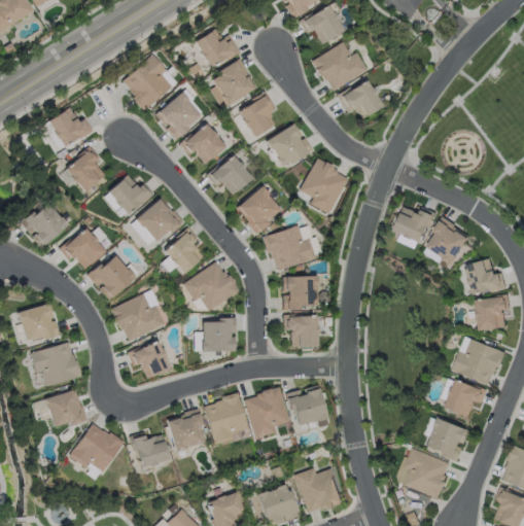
[(0,0),(0,34),(34,12),(26,0),(0,0)]
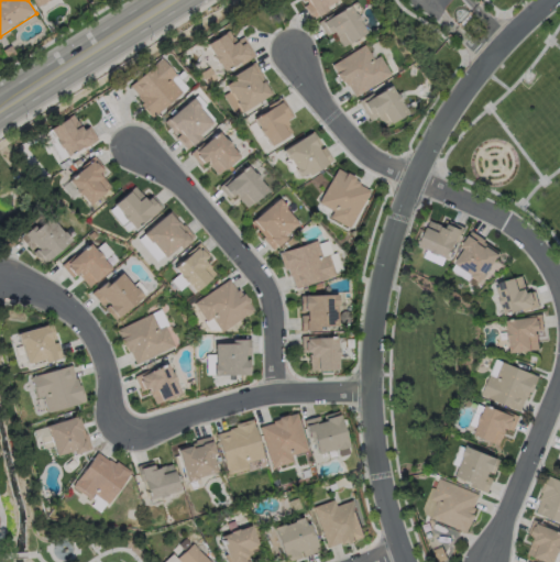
[(306,0),(316,15),(340,0),(306,0)]
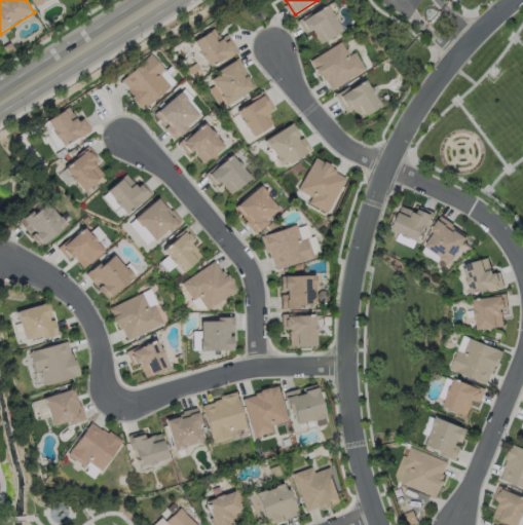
[(302,23),(318,47),(343,32),(327,6),(302,23)]
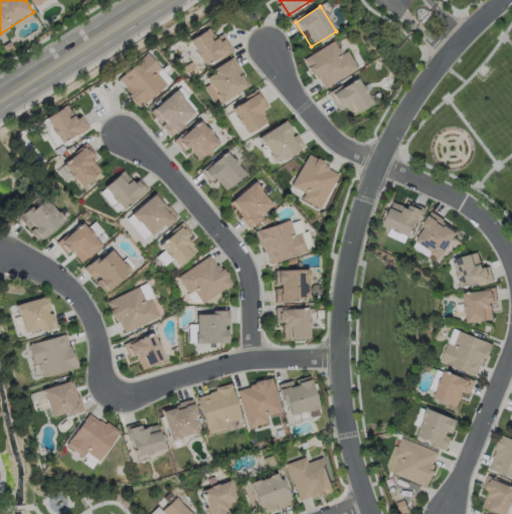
[(190,40),(205,66),(232,50),(223,35),(212,41),(206,31),(190,40)]
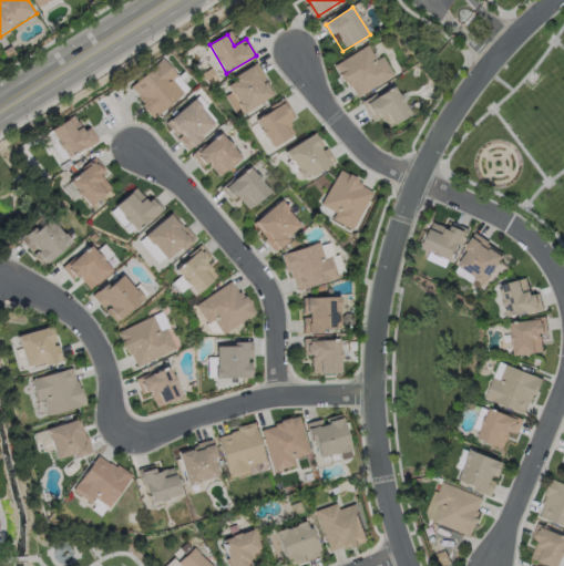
[(337,67),(359,99),(393,75),(372,43),(337,67)]
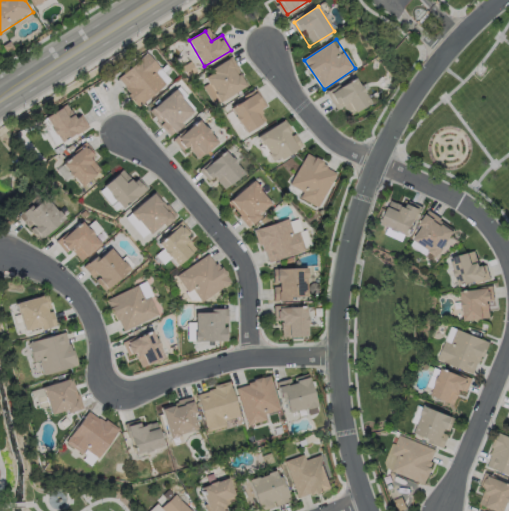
[(118,78),(140,106),(171,81),(149,53),(118,78)]
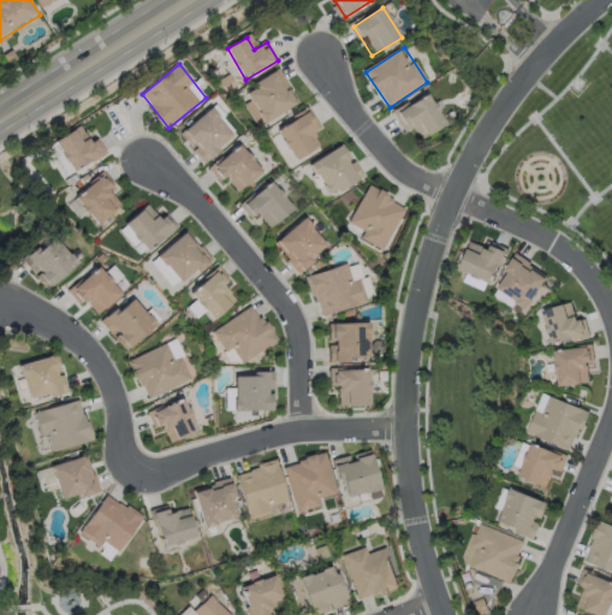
[(247,89),(267,122),(298,102),(278,70),(247,89)]
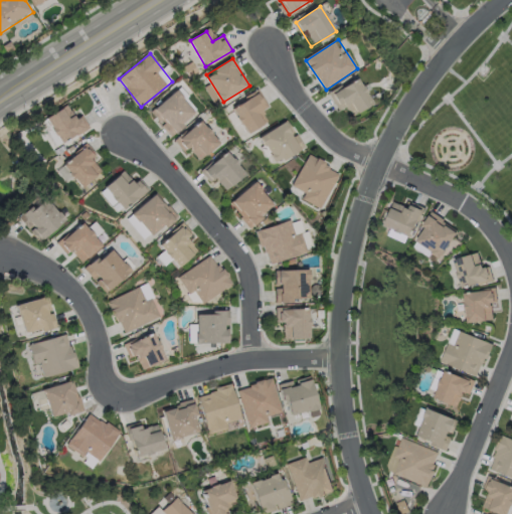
[(330,93),(340,112),(350,107),(355,115),(375,104),(359,75),(330,93)]
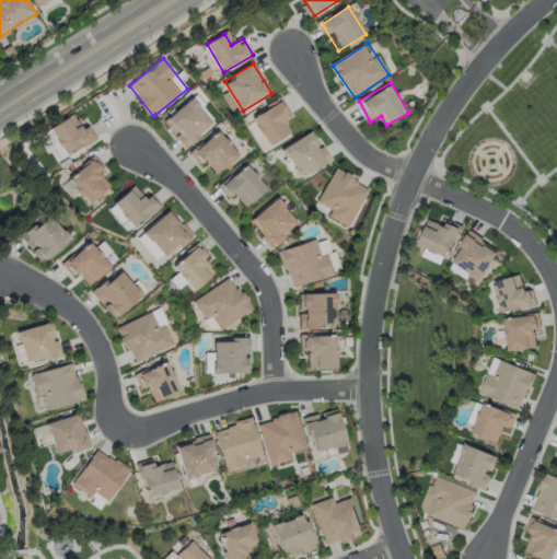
[(165,123),(188,147),(215,123),(192,99),(165,123)]
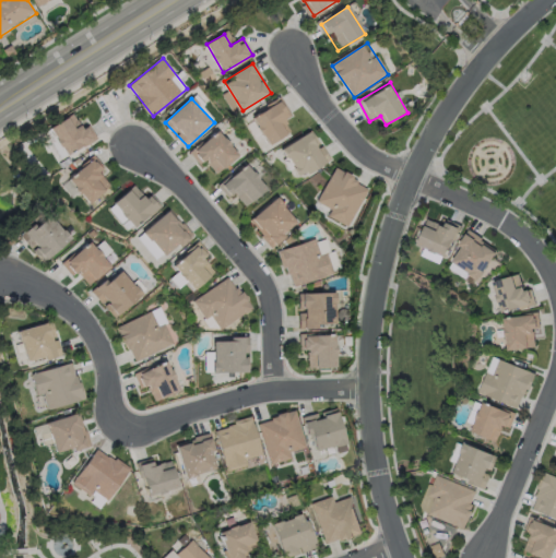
[(252,118),(269,147),(296,131),(280,103),(252,118)]
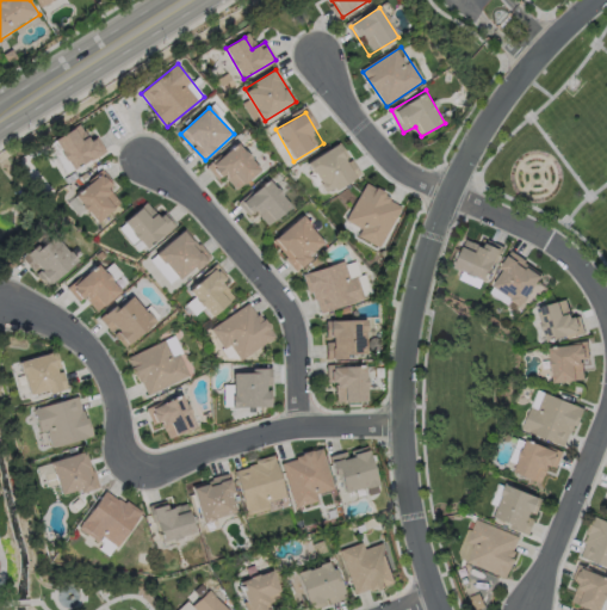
[(56,140),(74,171),(109,152),(98,131),(88,137),(81,125),(56,140)]
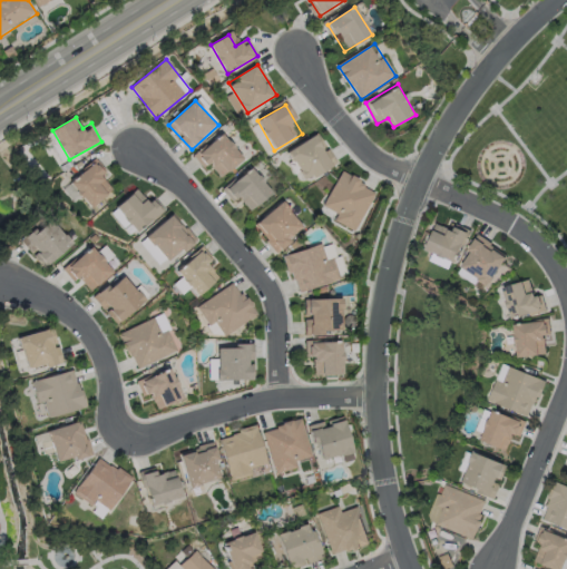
[(199,154),(222,179),(246,159),(224,133),(199,154)]
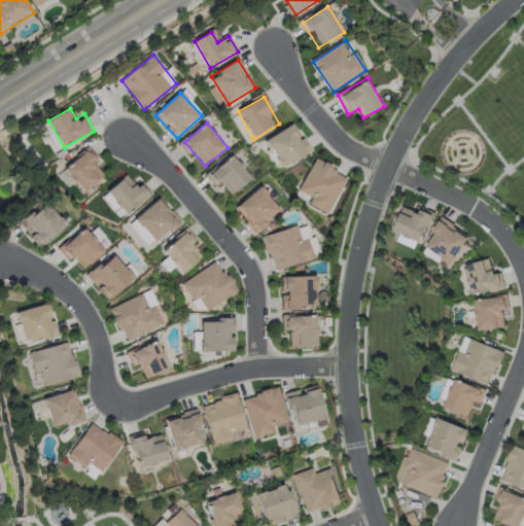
[(267,140),(283,169),(311,152),(294,124),(267,140)]
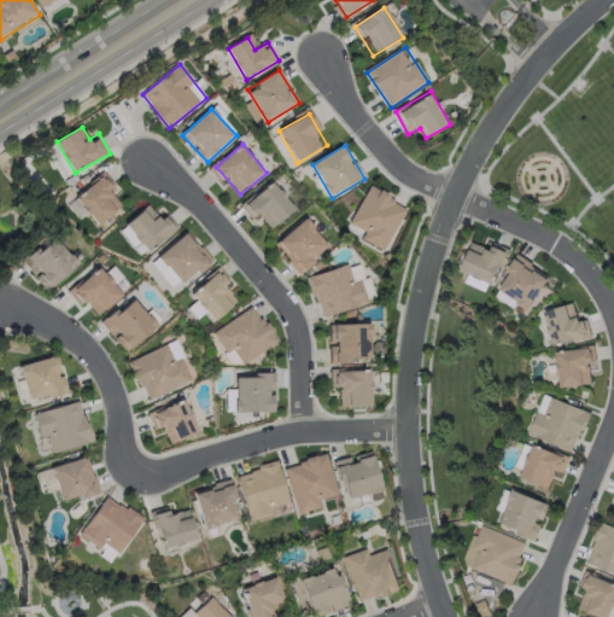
[(245,196),(273,173),(292,198),(267,219),(245,196)]
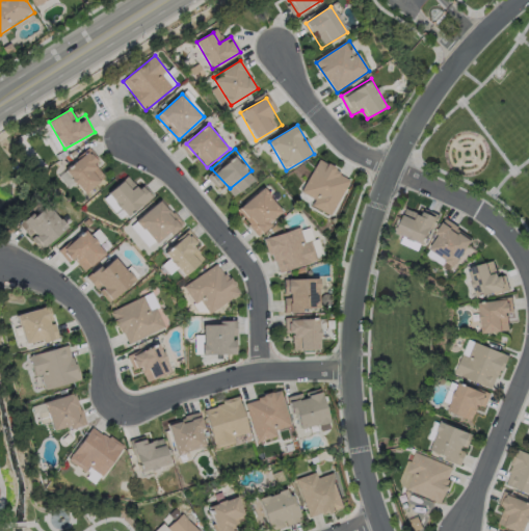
[(65,171),(86,195),(109,176),(88,152),(65,171)]
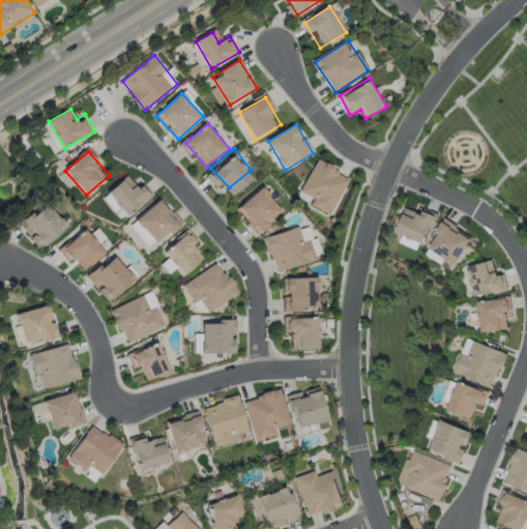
[(319,160),(299,195),(330,213),(350,179),(319,160)]
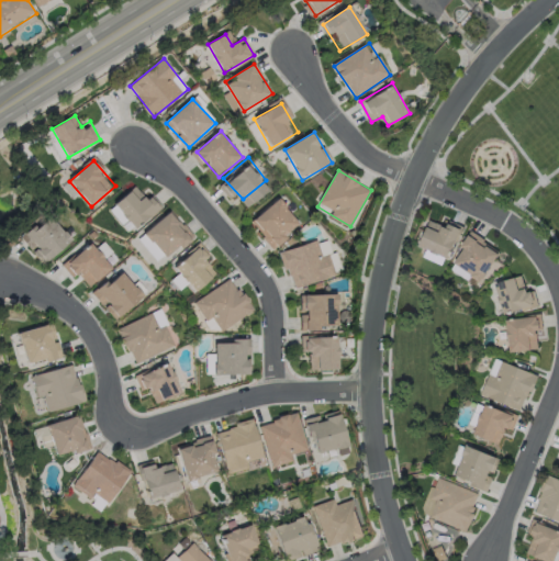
[(115,204),(135,229),(164,208),(153,194),(146,200),(136,188),(115,204)]
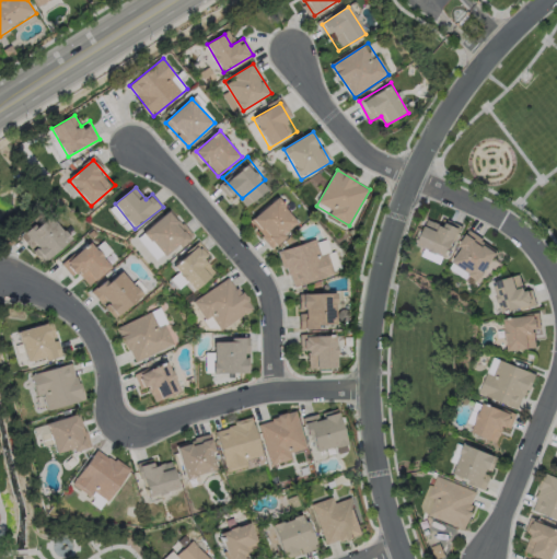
[(250,212),(277,187),(293,214),(268,234),(250,212)]
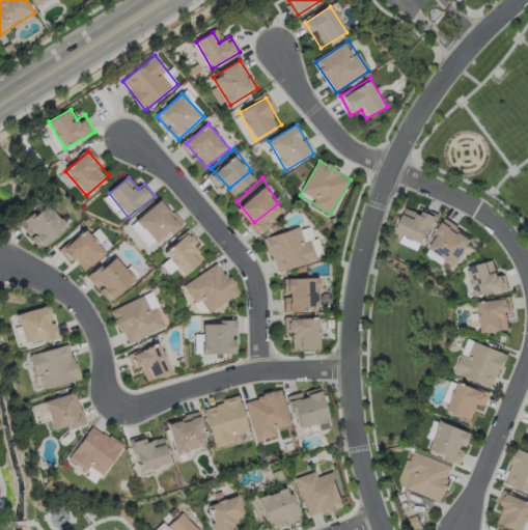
[(136,221),(158,247),(184,224),(162,198),(136,221)]
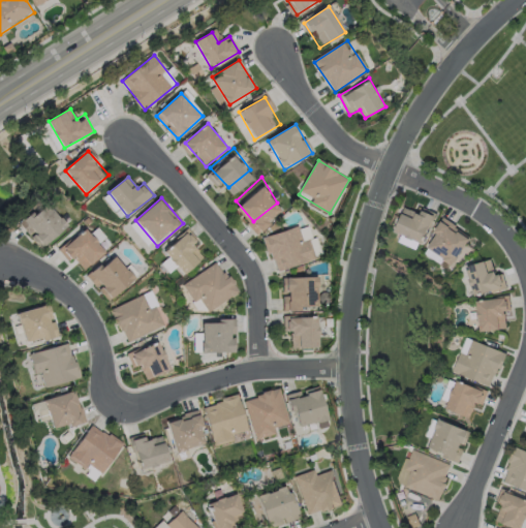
[(49,202),(69,227),(44,247),(24,221),(49,202)]
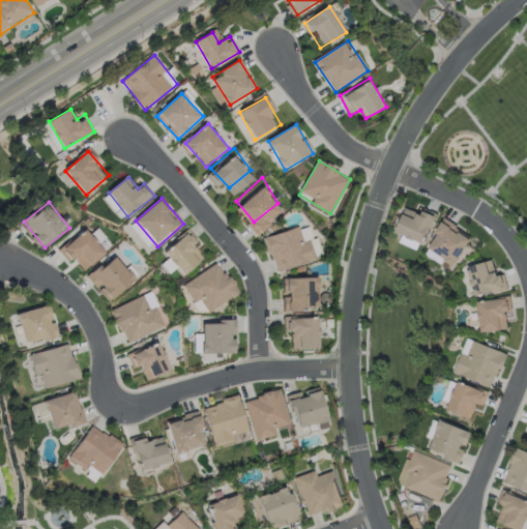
[(406,207),(434,217),(426,243),(397,233),(406,207)]
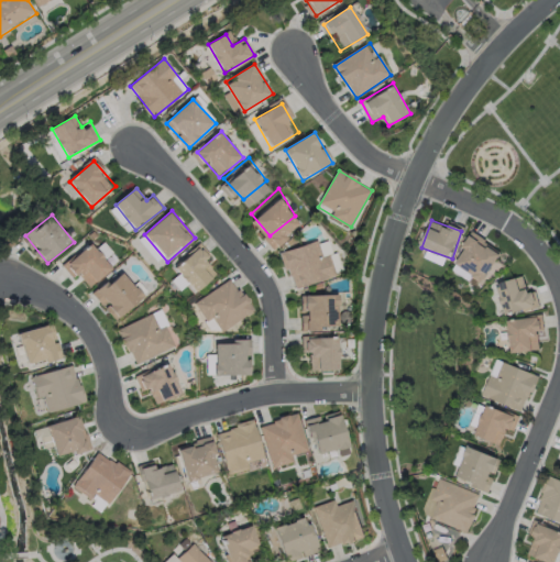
[(276,244),(314,230),(330,266),(294,279),(276,244)]
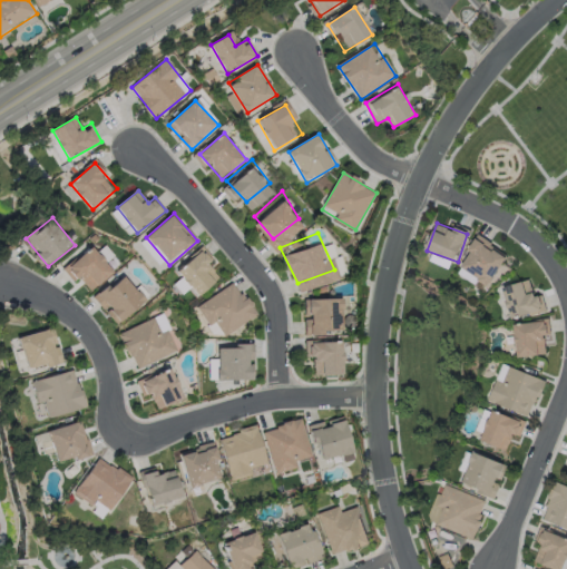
[(479,239),(507,260),(488,284),(461,264),(479,239)]
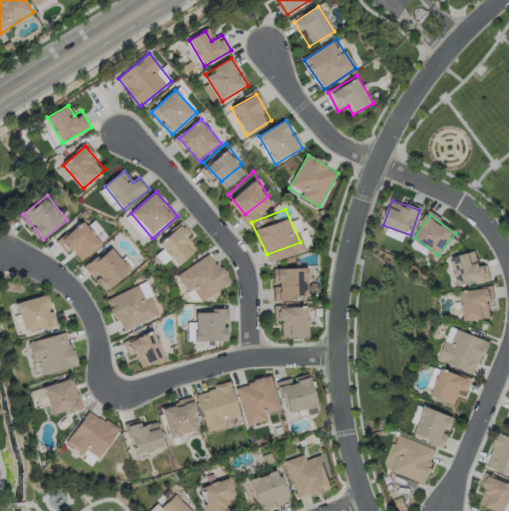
[(62,240),(82,263),(103,245),(83,222),(62,240)]
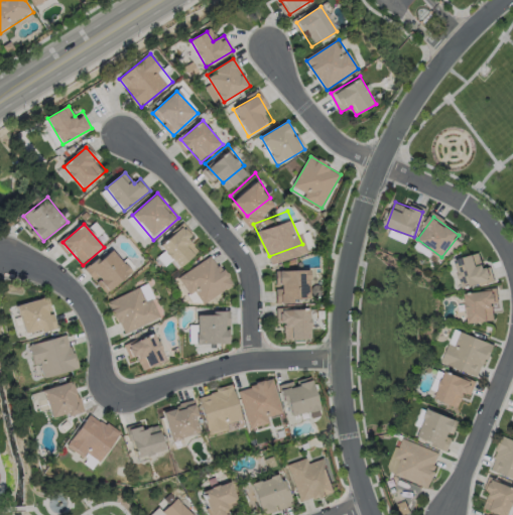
[(160,247),(179,270),(201,253),(181,229),(160,247)]
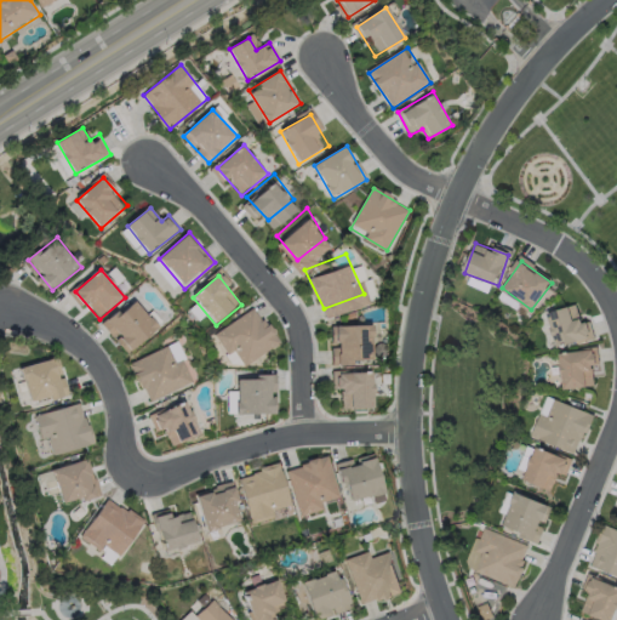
[(106,325),(129,353),(159,328),(135,300),(106,325)]
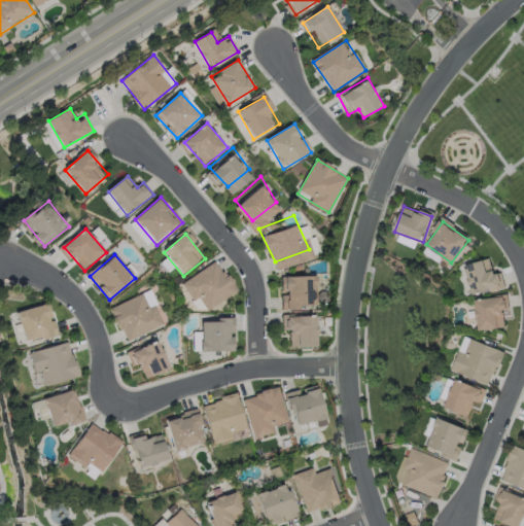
[(465,266),(493,257),(502,286),(475,295),(465,266)]
